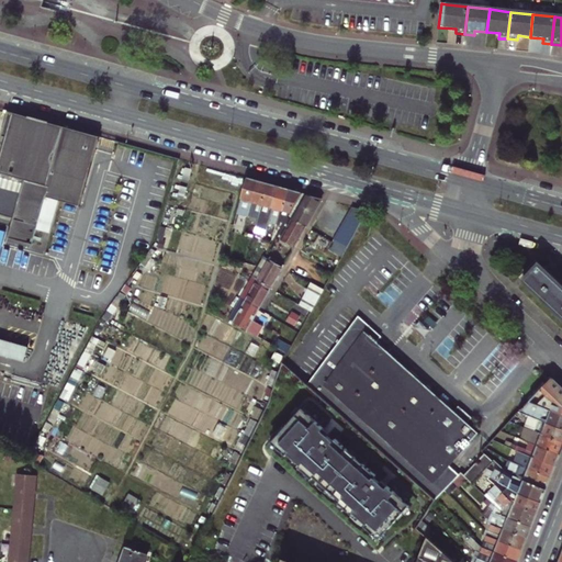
[(59,33),(47,30),(45,35),(57,38),(59,33)]
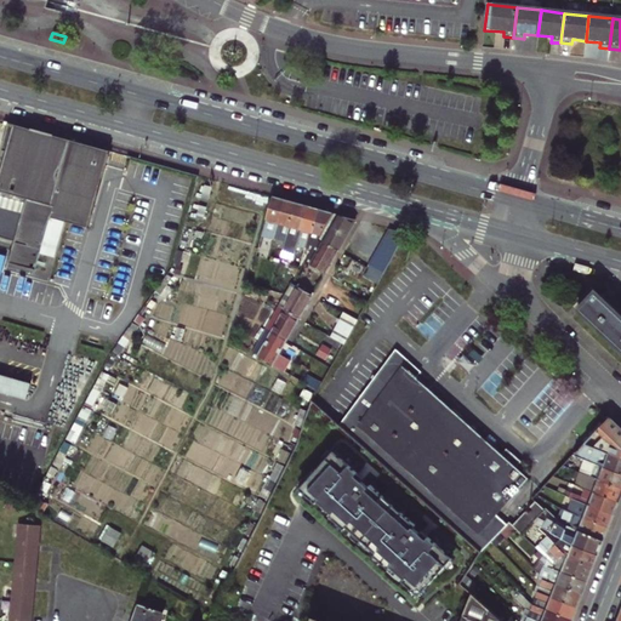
[(50,218),(58,221),(89,229),(110,152),(10,124),(1,152),(7,154),(0,178),(0,197),(24,204),(17,234),(43,241),(49,222),(50,218)]
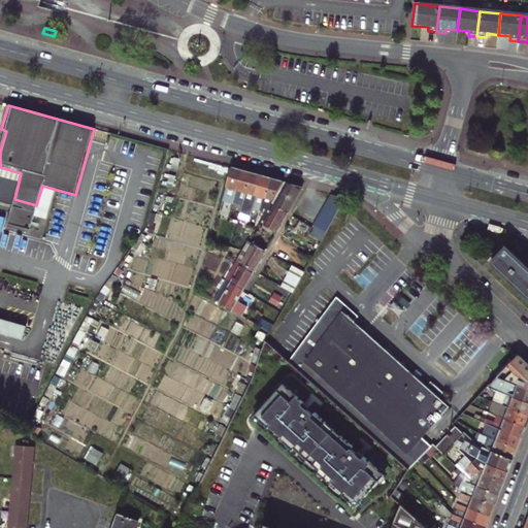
[(21,173),(0,167),(0,202),(7,204),(6,210),(12,211),(8,225),(52,237),(56,221),(60,222),(66,196),(48,191),(41,189),(36,205),(14,199),(21,173)]
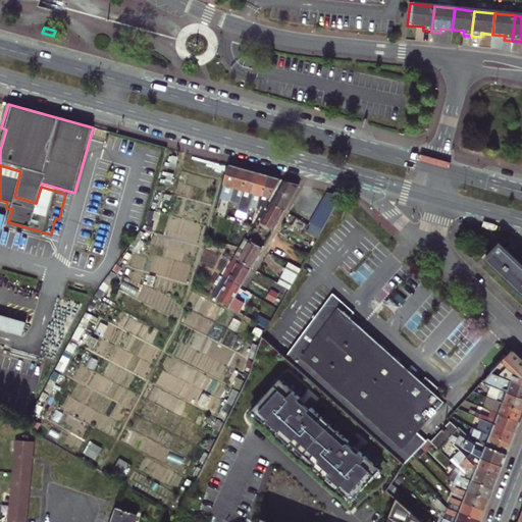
[(220,198),(230,201),(240,168),(230,165),(220,198)]
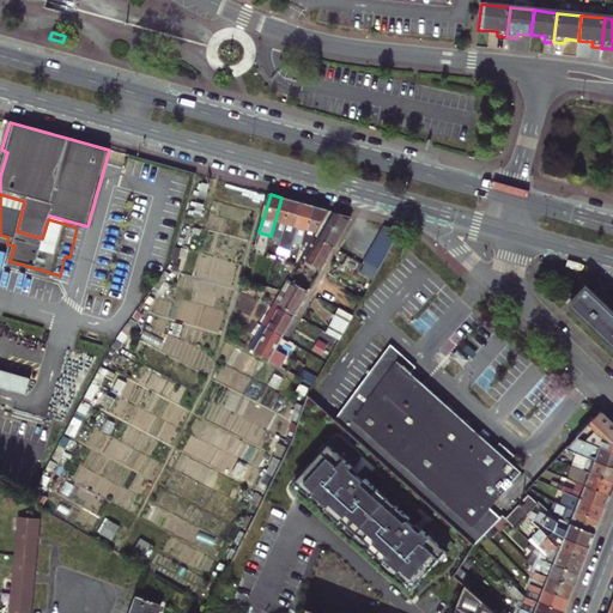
[(281,240),(293,201),(281,198),(271,236),(271,237),(281,241),(281,240)]
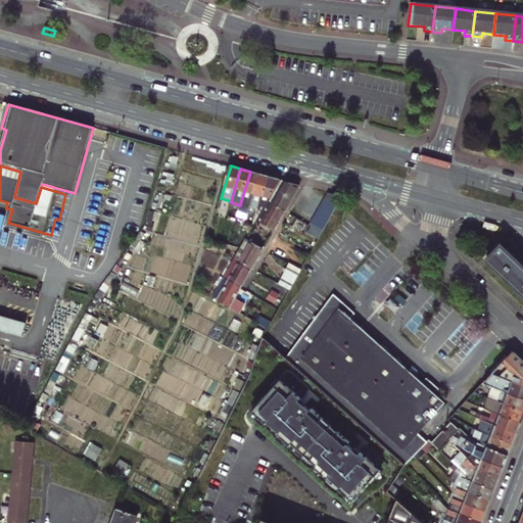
[(260,174),(250,172),(240,204),(250,207),(251,204),(254,194),(260,174)]
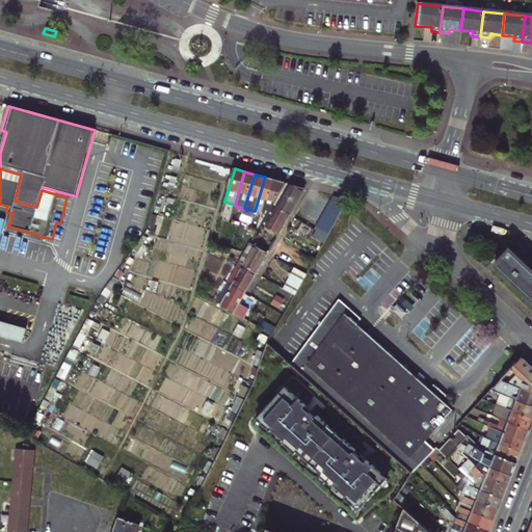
[(265,177),(259,197),(256,208),(255,211),(254,214),(253,218),(258,219),(259,215),(262,216),(264,213),(265,210),(266,207),(269,200),(274,180),(265,177)]
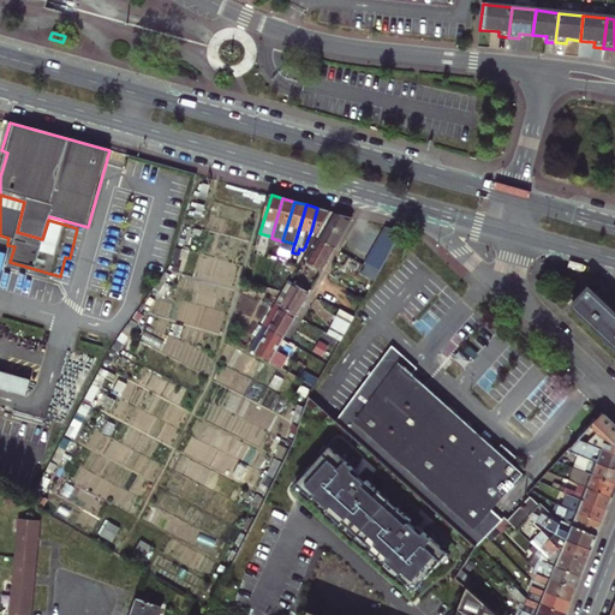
[(317,208),(311,231),(308,239),(306,243),(305,246),(309,248),(309,244),(311,245),(314,242),(315,238),(330,212),(317,208)]
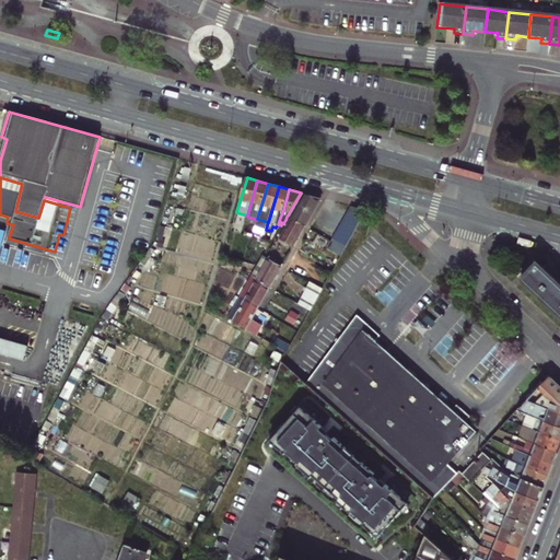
[(287,217),(305,226),(322,199),(301,193),(287,217)]
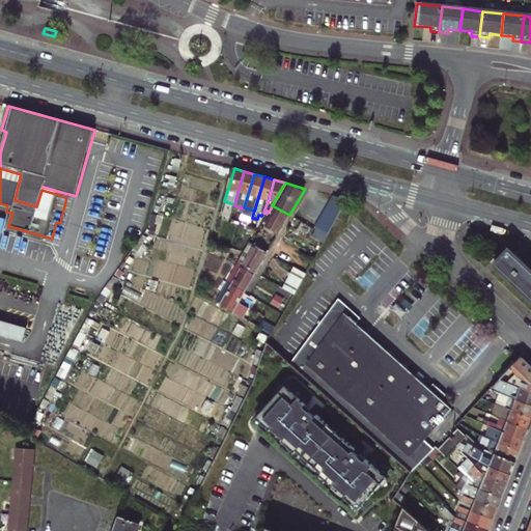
[(329,234),(347,201),(333,196),(316,227),(329,234)]
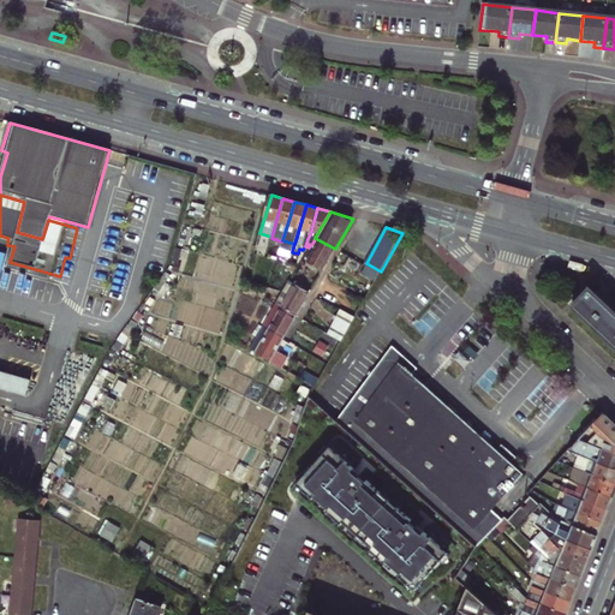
[(311,245),(303,260),(323,272),(335,249),(315,238),(314,242),(311,245)]
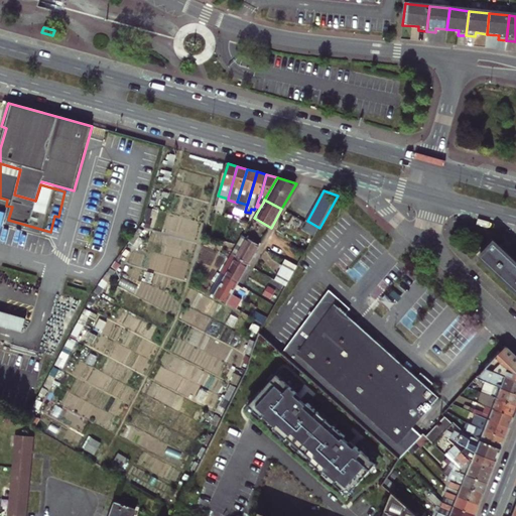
[(243,237),(232,256),(249,265),(260,246),(243,237)]
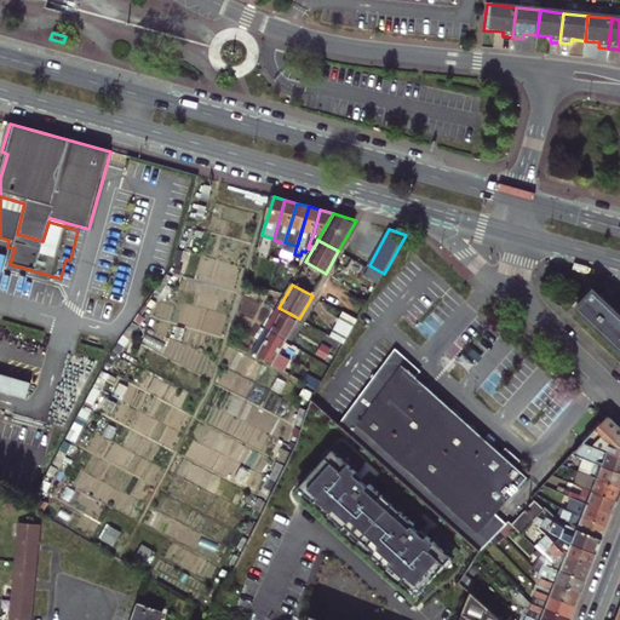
[(619,315),(592,291),(575,309),(619,350),(619,315)]
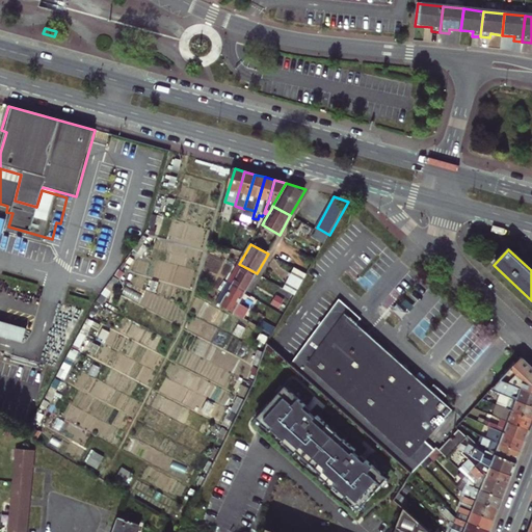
[(239,264),(229,283),(246,293),(257,273),(239,264)]
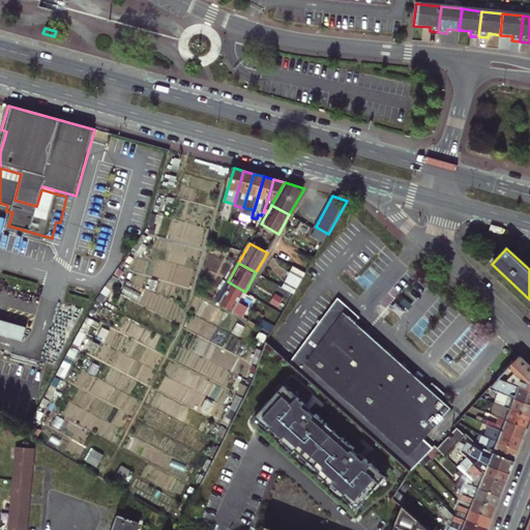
[(294,294),(305,274),(293,267),(283,287),(294,294)]
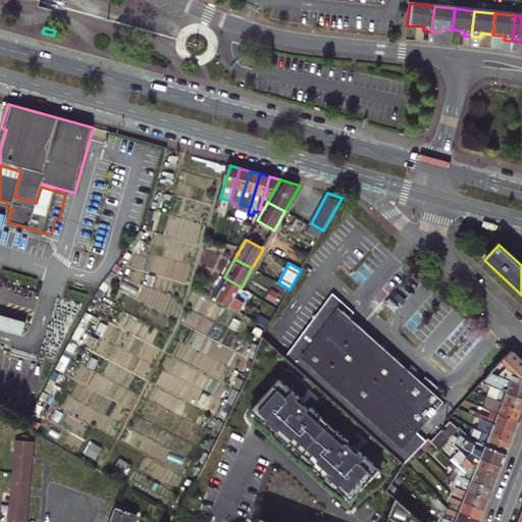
[(213,298),(230,307),(242,288),(224,277),(213,298)]
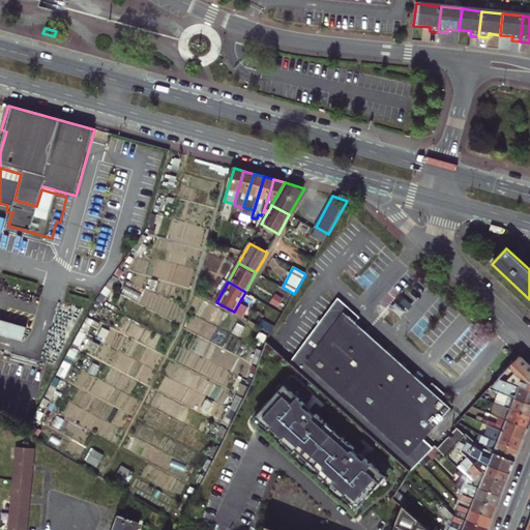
[(350,416),(411,471),(412,470),(427,454),(433,448),(423,440),(451,410),(442,400),(446,395),(438,387),(435,391),(430,387),(359,321),(357,317),(358,315),(337,300),(290,363),(350,416)]
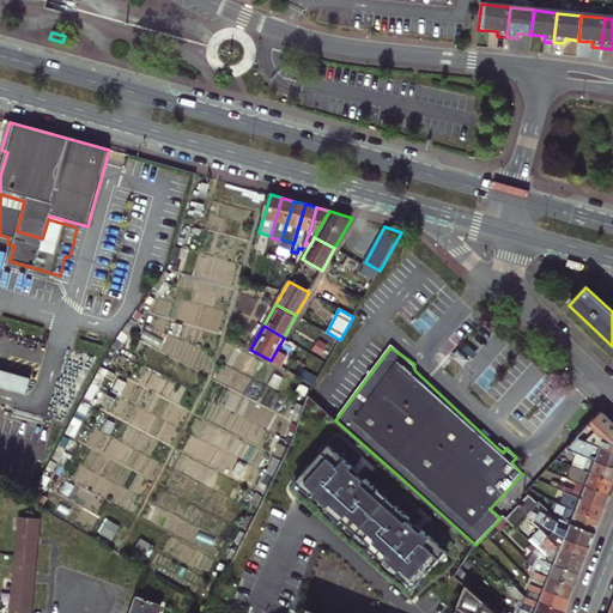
[(0,369),(0,386),(31,392),(35,375),(0,369)]
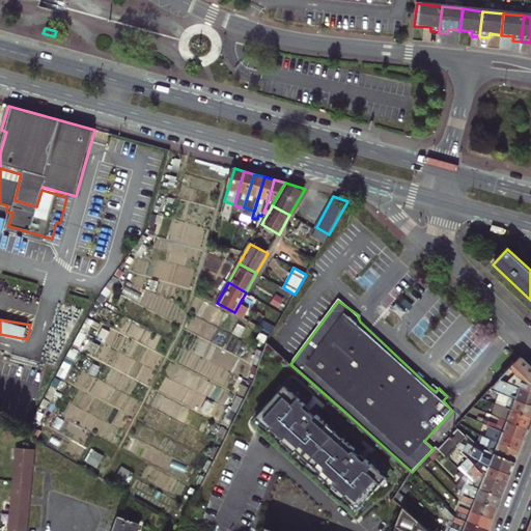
[(264,322),(261,328),(271,333),(274,327),(264,322)]
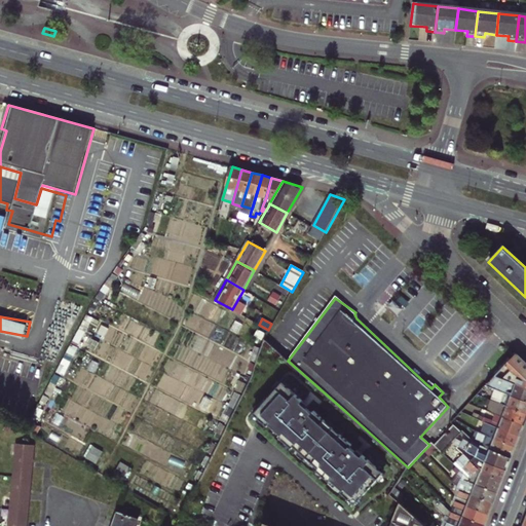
[(525,363),(516,353),(495,375),(525,386),(525,363)]
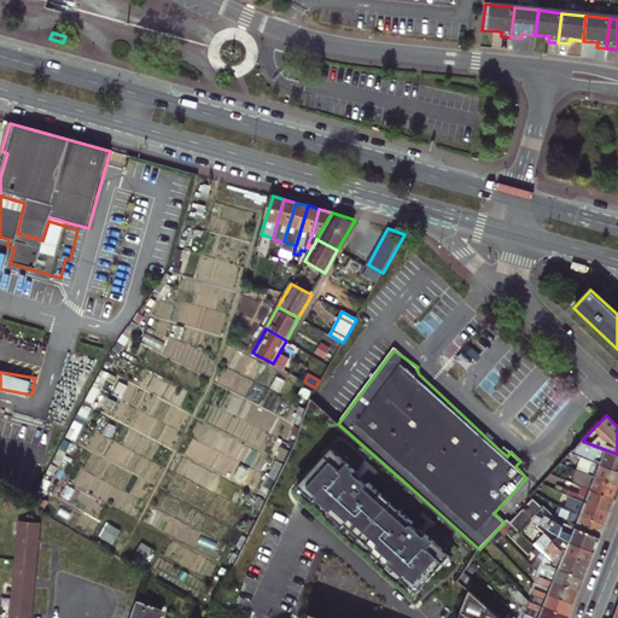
[(584,459),(617,471),(617,454),(582,441),(570,453),(584,459)]
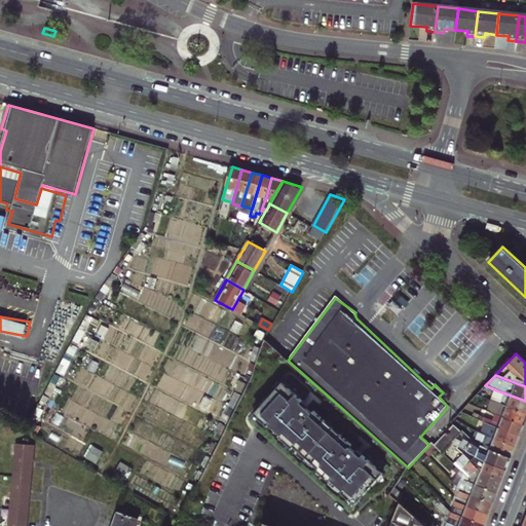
[(284,382),(283,381),(283,382),(276,388),(261,407),(255,413),(255,414),(261,419),(268,425),(270,424),(276,429),(278,427),(284,433),(282,435),(280,437),(287,442),(293,448),(294,446),(300,451),(306,456),(334,426),(333,426),(327,420),(314,410),(312,412),(307,407),(301,402),(303,400),(290,387),(284,382)]
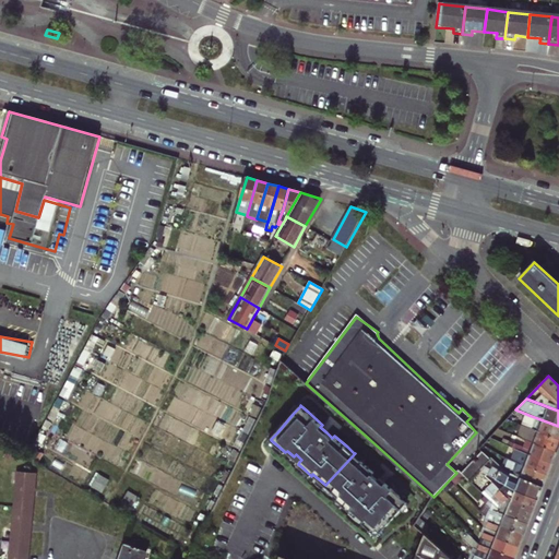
[(558,426),(528,415),(524,426),(558,439),(558,426)]
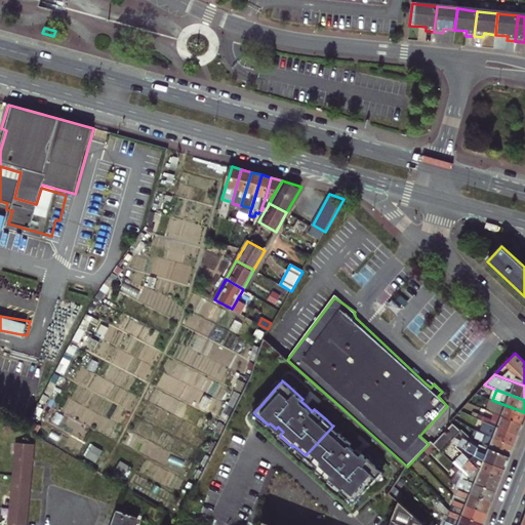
[(488,411),(522,425),(524,416),(524,412),(492,400),(488,411)]
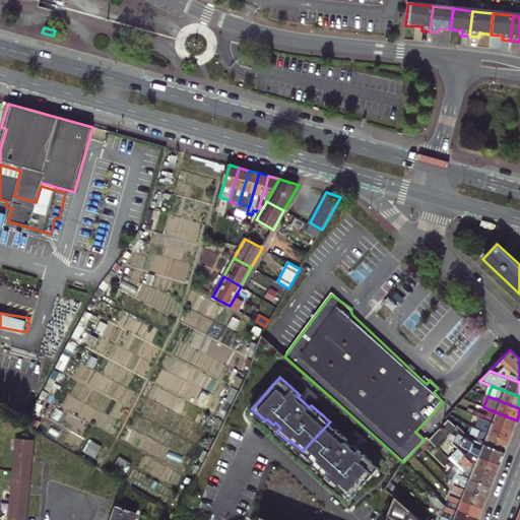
[(480,406),(475,417),(513,432),(517,420),(483,407),(480,406)]
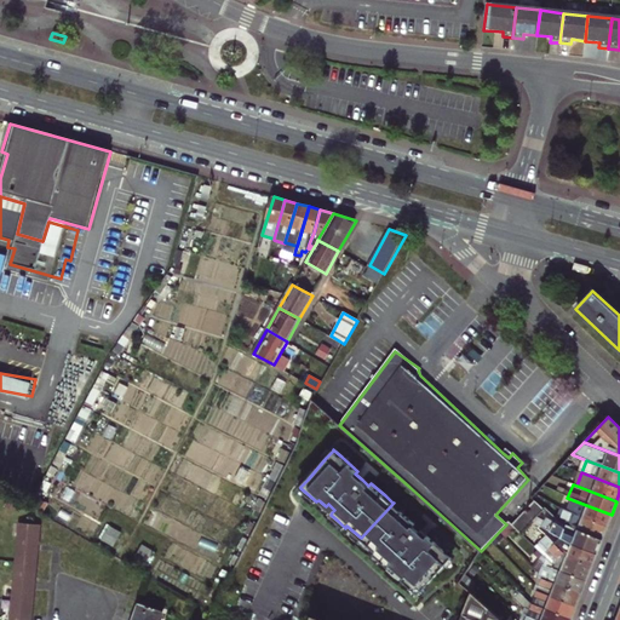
[(561,509),(563,510),(607,527),(612,515),(567,498),(566,501),(563,500),(561,509)]
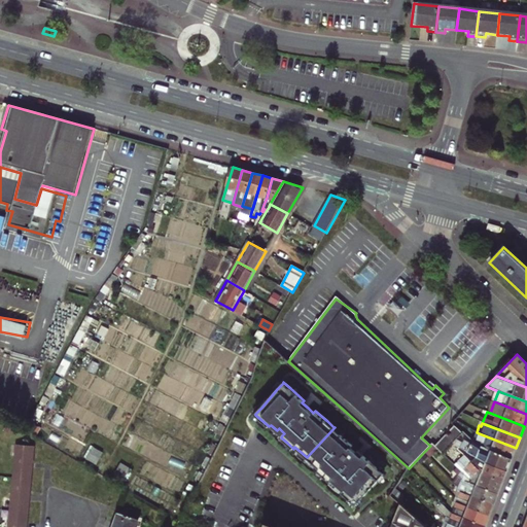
[(335,428),(335,427),(307,457),(308,458),(314,463),(319,468),(318,470),(324,477),(330,482),(332,480),(334,478),(339,483),(338,485),(344,490),(342,492),(349,498),(355,504),(356,504),(362,498),(378,480),(384,473),(385,472),(384,472),(378,466),(364,454),(362,457),(356,452),(351,447),(353,445),(341,433),(335,428)]
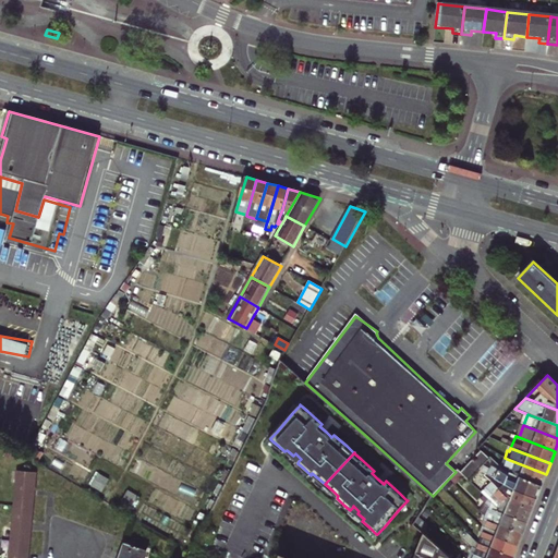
[(477,470),(485,462),(488,459),(481,452),(461,474),(462,475),(468,481),(477,470)]
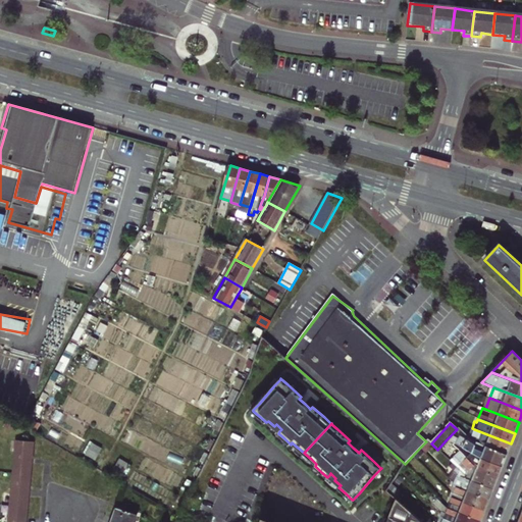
[(470,439),(475,442),(507,455),(511,444),(474,429),(470,439)]
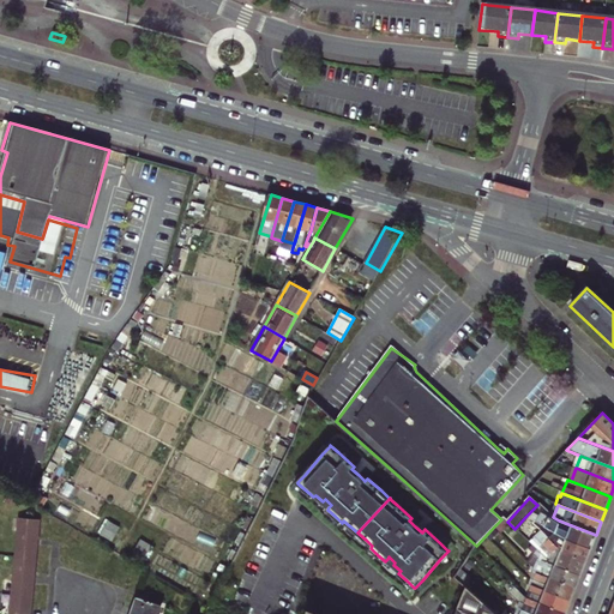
[(555,533),(591,548),(596,535),(559,521),(558,524),(534,509),(525,517),(555,533)]
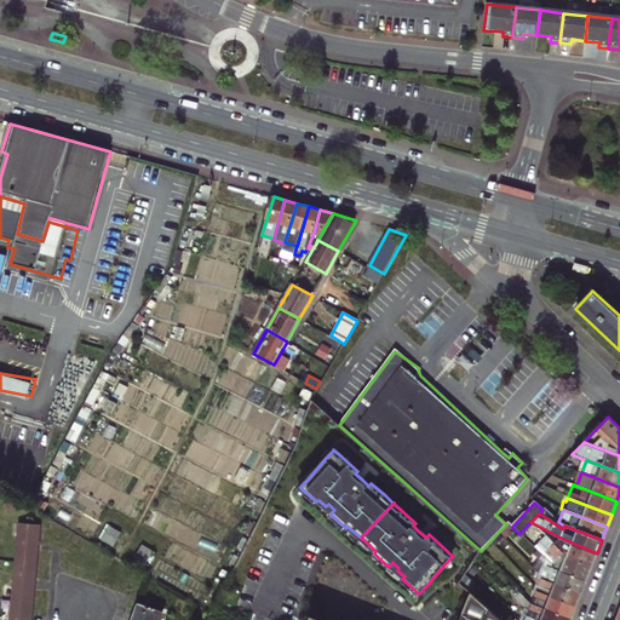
[(509,523),(506,524),(499,532),(505,538),(514,528),(512,527),(509,523)]
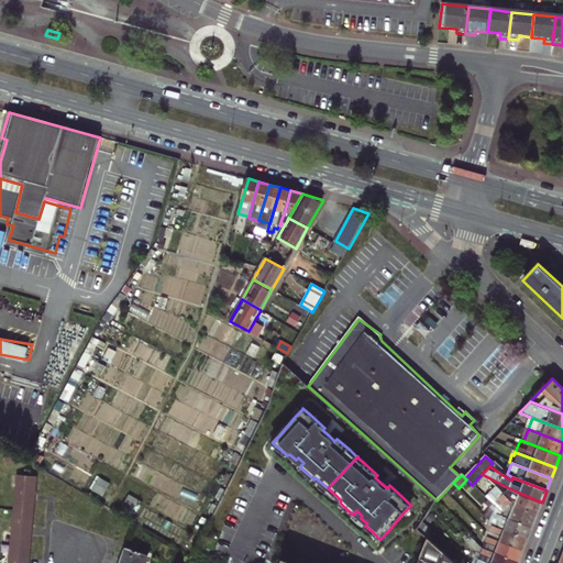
[(17,476),(15,489),(18,489),(15,518),(32,520),(35,477),(17,476)]
